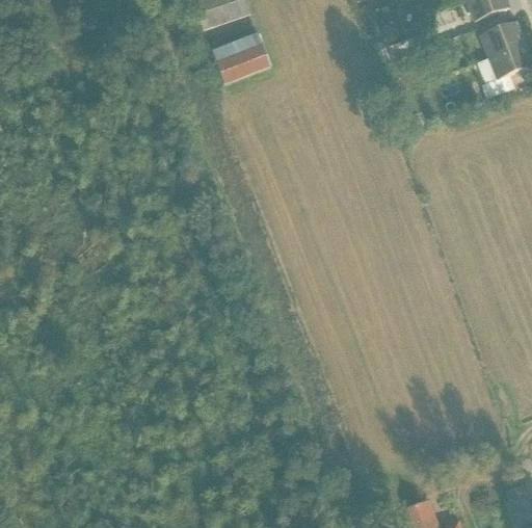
[(250,12),(245,0),(191,0),(203,30),(250,12)]
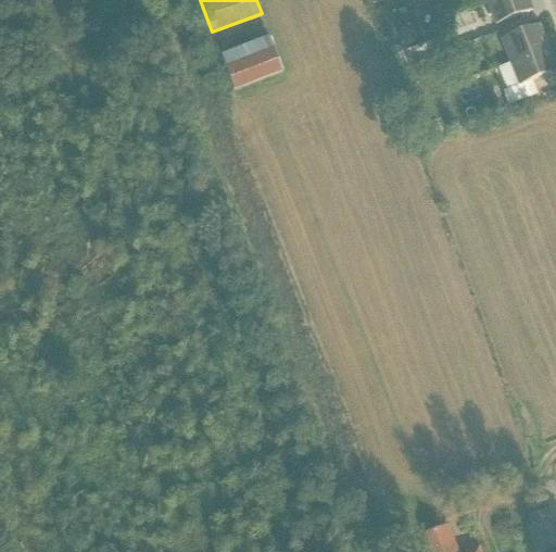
[(532,7),(530,0),(488,0),(495,22),(532,7)]
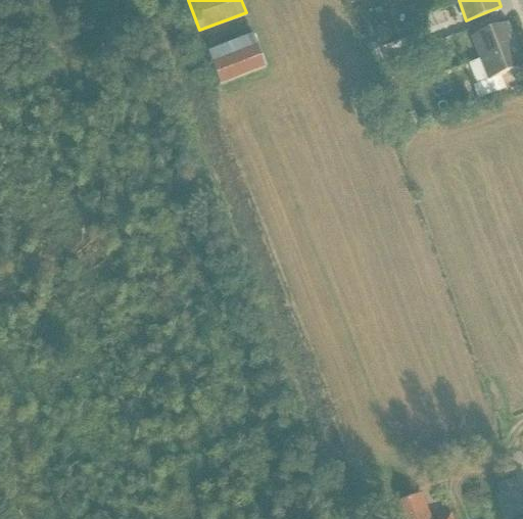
[(515,41),(507,19),(471,34),(480,55),(515,41)]
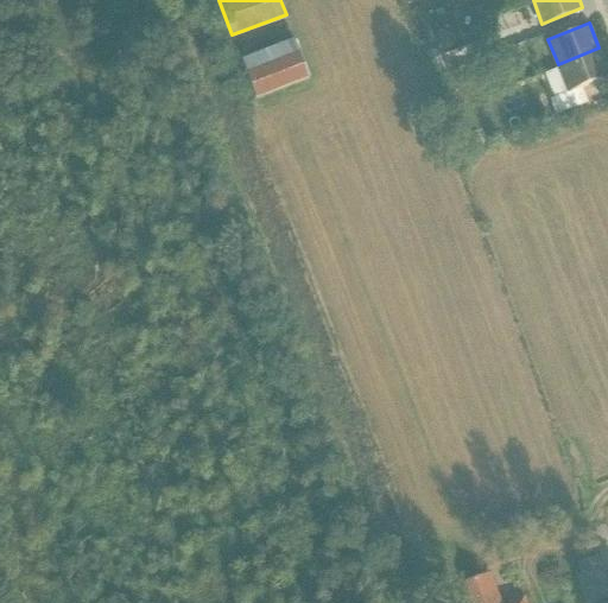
[(241,57),(255,95),(309,75),(295,36),(241,57)]
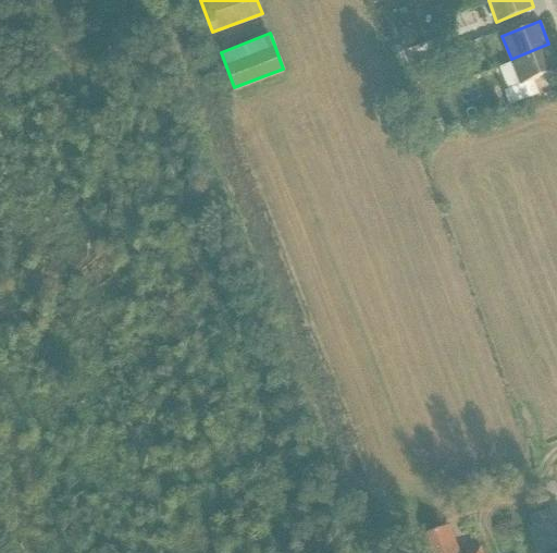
[(430,38),(405,48),(410,61),(435,50),(430,38)]
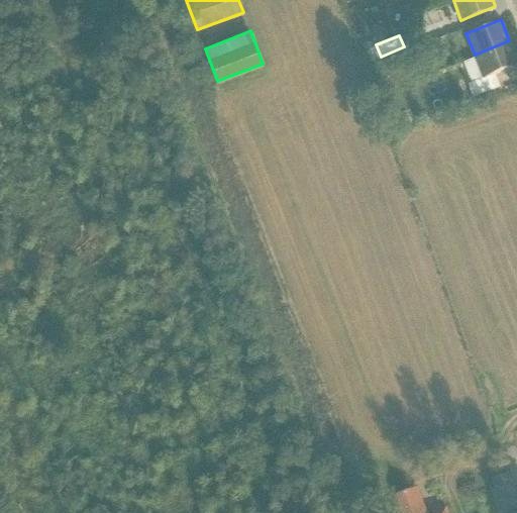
[(483,77),(516,63),(516,61),(509,40),(475,55),(483,77)]
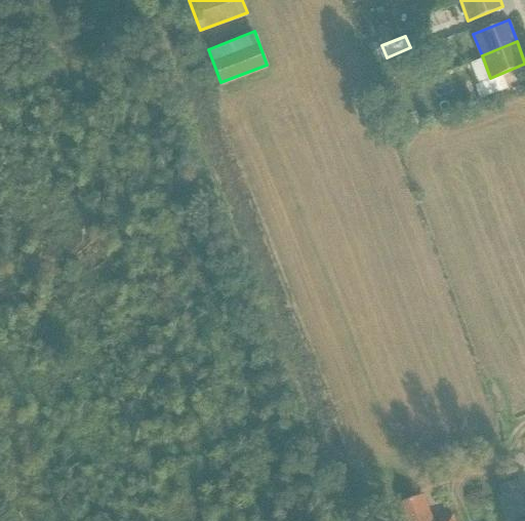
[(497,478),(512,520),(524,515),(524,502),(515,472),(497,478)]
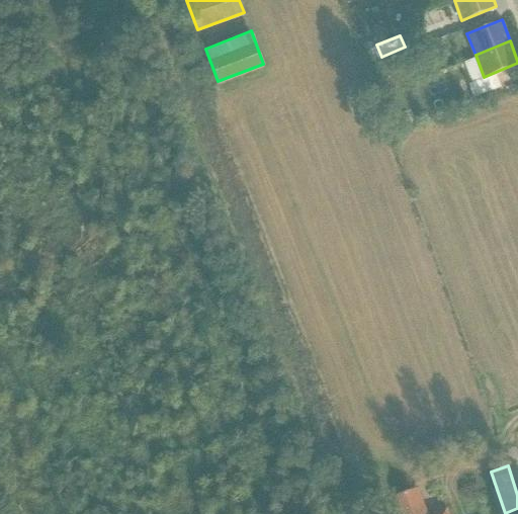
[(449,513),(446,505),(427,512),(420,492),(414,494),(412,488),(396,494),(403,513),(449,513)]
